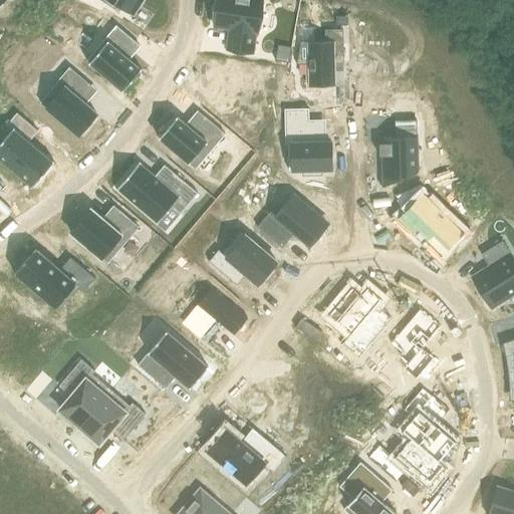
[(99,0),(119,13),(122,9),(126,11),(134,0),(99,0)]
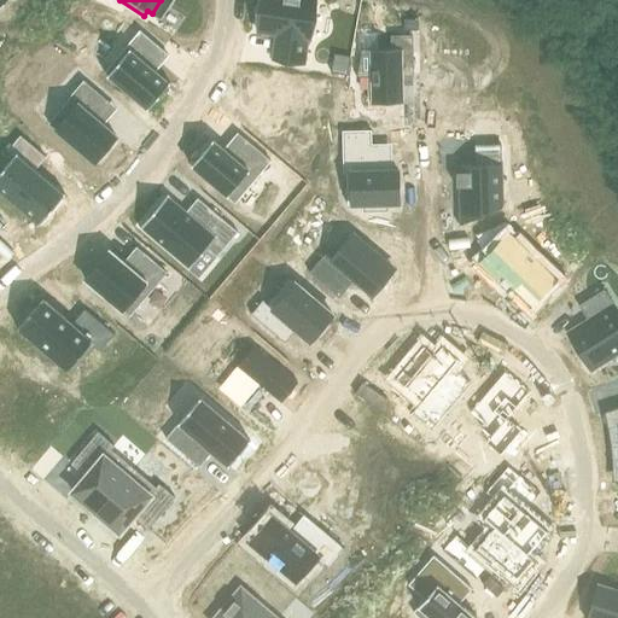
[(314,0),(262,0),(257,31),(277,34),(273,59),(304,64),(308,39),(310,39),(316,0),(314,0)]
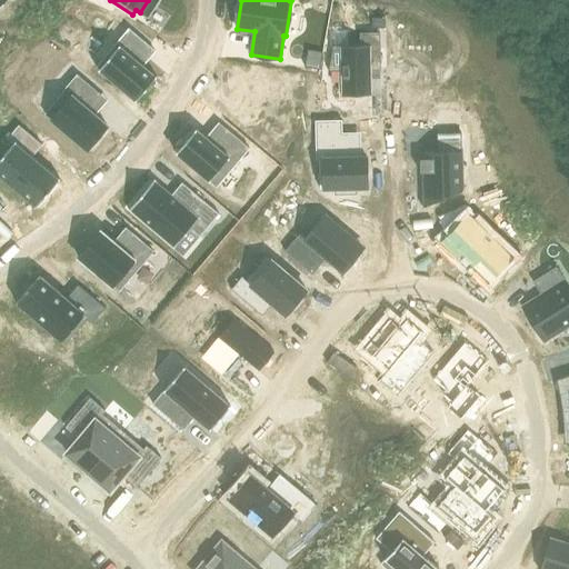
[(129,28),(96,67),(99,69),(99,70),(100,71),(100,70),(136,100),(135,100),(136,101),(157,77),(156,76),(143,66),(140,62),(152,48),(129,28)]
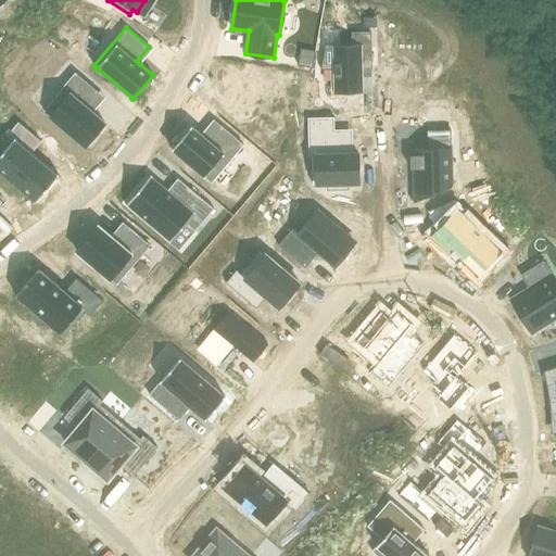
[(326,45),(321,68),(323,68),(323,67),(333,67),(333,93),(364,92),(363,77),(363,67),(370,66),(370,67),(373,67),(371,32),(370,32),(370,33),(353,33),(353,43),(326,45)]
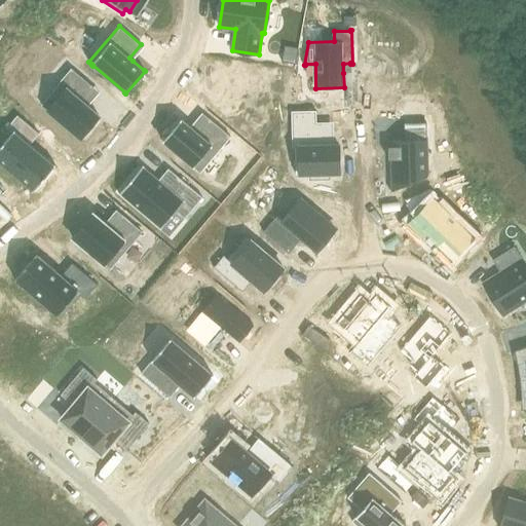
[(399,49),(361,50),(362,63),(371,63),(372,96),(400,95),(400,80),(408,80),(407,64),(400,64),(399,49)]
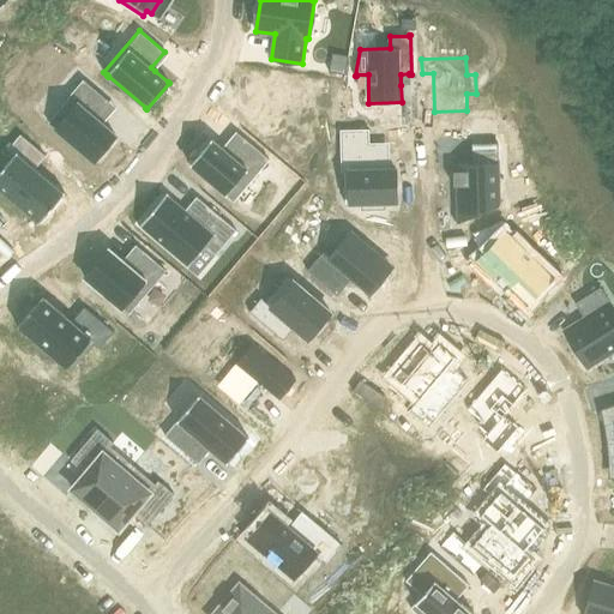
[(257,96),(253,125),(308,133),(312,107),(333,110),(338,83),(274,73),(270,97),(257,96)]
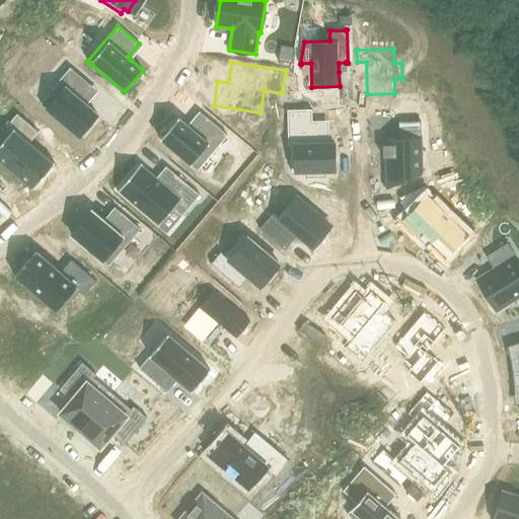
[(59,83),(42,103),(80,137),(98,115),(86,104),(80,99),(92,85),(70,67),(58,82),(59,83)]
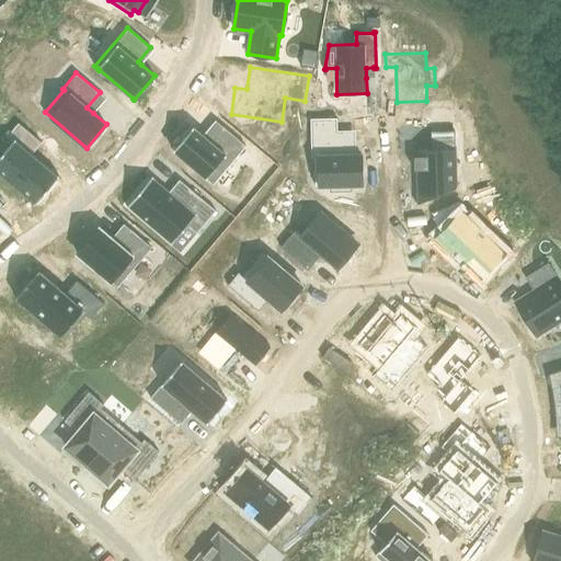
[(338,118),(311,118),(312,158),(315,158),(316,186),(330,185),(330,192),(352,192),(352,185),(363,184),(363,155),(356,155),(343,156),(342,132),(338,132),(338,118)]
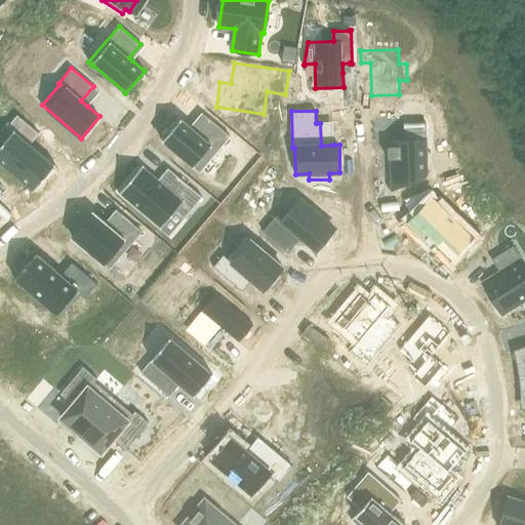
[(12,132),(0,147),(0,161),(33,189),(32,191),(33,192),(55,165),(54,164),(53,165),(30,145),(39,133),(17,115),(7,127),(12,132)]
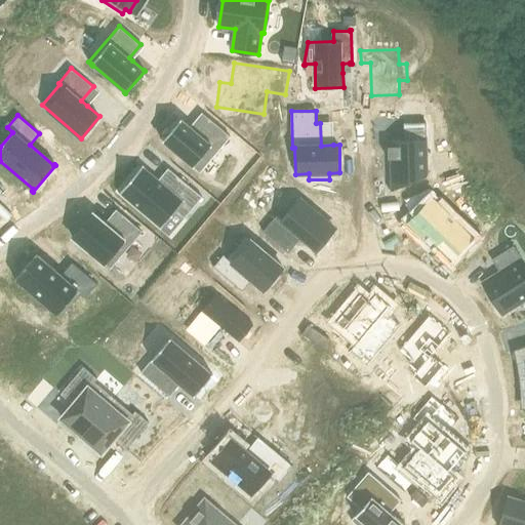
[(180,119),(162,142),(200,173),(231,136),(208,118),(197,132),(191,127),(180,119)]
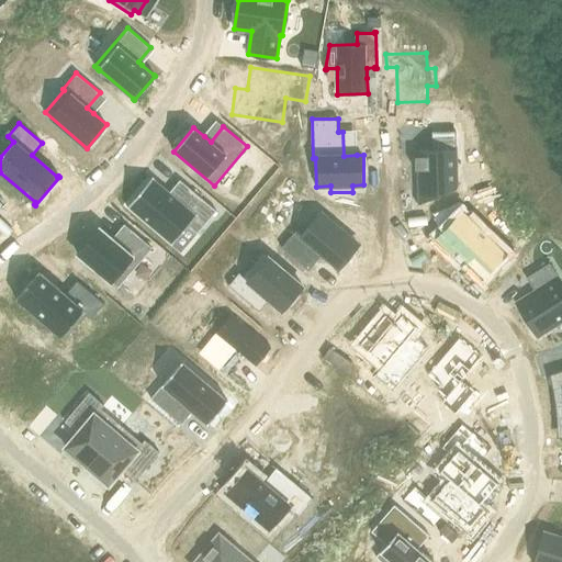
[(417,149),(416,149),(417,205),(418,205),(418,203),(458,186),(458,188),(459,188),(458,148),(457,148),(456,131),(431,132),(433,152),(417,152),(417,149)]
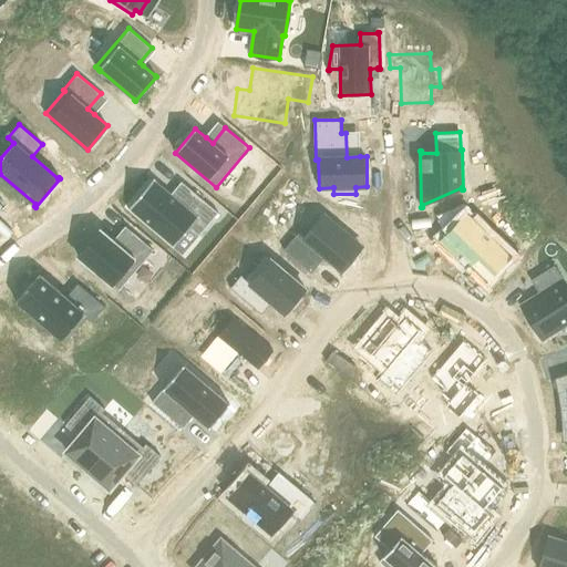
[(154,178),(129,209),(130,210),(132,208),(174,244),(172,246),(174,247),(189,228),(198,236),(218,213),(182,182),(169,195),(154,182),(156,179),(154,178)]
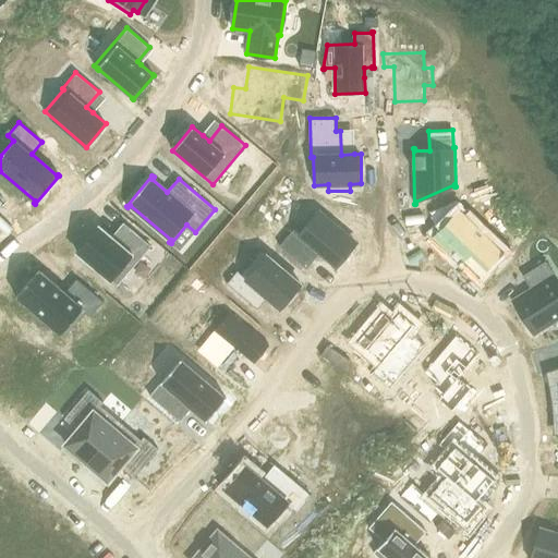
[(457,199),(429,211),(439,233),(436,238),(451,253),(453,251),(460,257),(458,259),(459,261),(462,257),(480,274),(500,252),(462,214),(466,209),(457,199)]
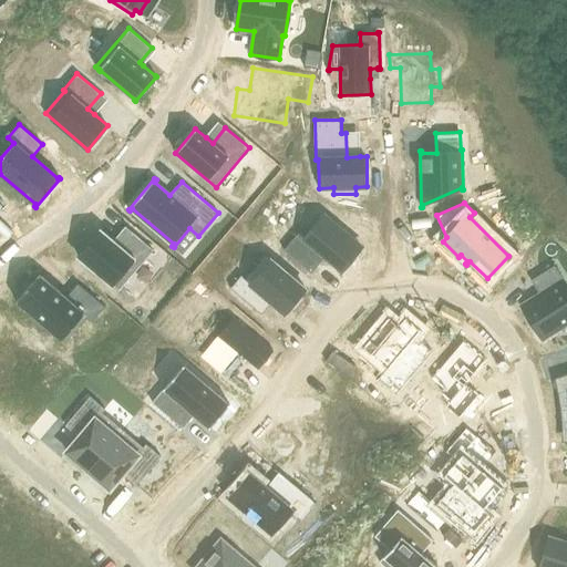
[(299,232),(284,250),(311,274),(326,256),(341,269),(349,260),(350,261),(362,247),(323,215),(306,237),(299,232)]
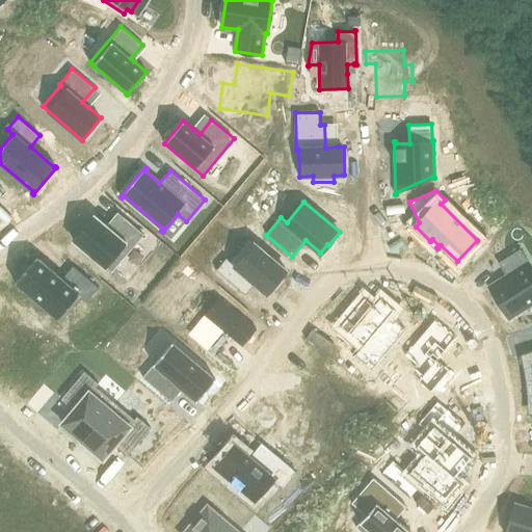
[(94,216),(74,240),(112,272),(144,235),(123,216),(111,231),(106,227),(94,216)]
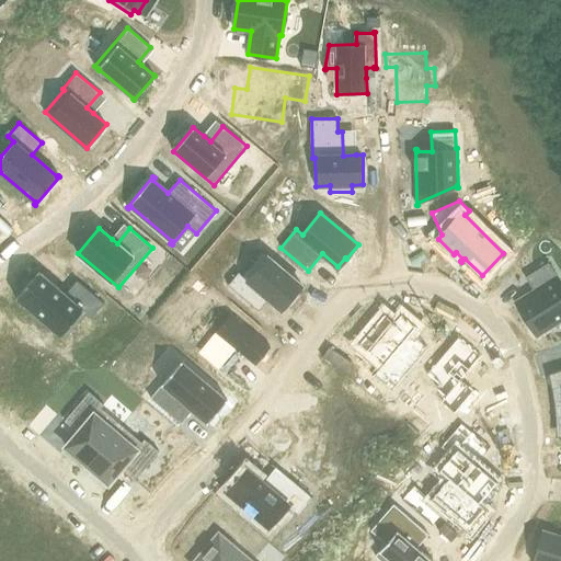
[(238,273),(228,285),(250,304),(261,292),(267,298),(282,310),(287,304),(290,307),(300,295),(297,293),(302,286),(262,252),(242,276),(238,273)]
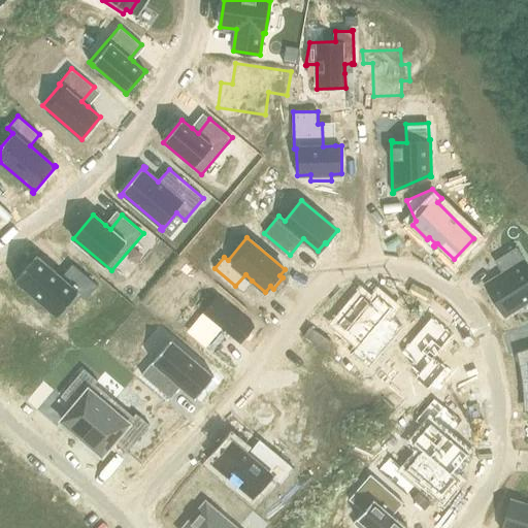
[(502,273),(485,285),(505,317),(527,301),(527,268),(524,262),(526,261),(517,246),(494,261),(502,273)]
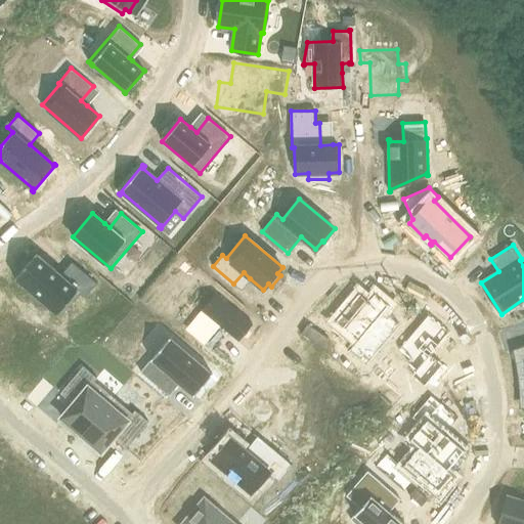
[(36,254),(15,278),(30,292),(28,294),(40,304),(42,302),(60,317),(81,293),(85,297),(97,284),(72,262),(61,274),(36,254)]
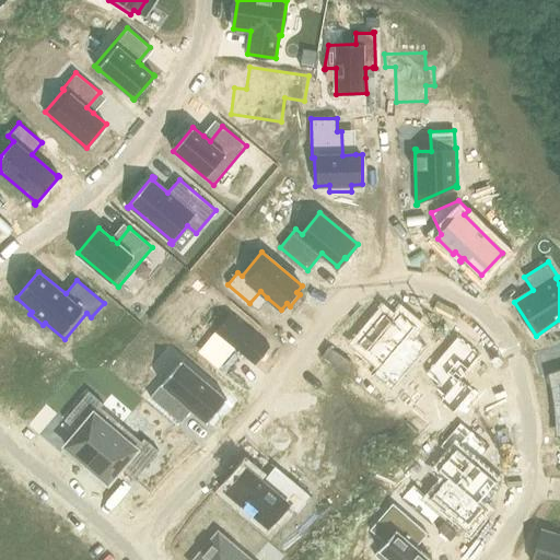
[(232,313),(217,331),(235,347),(252,361),(255,363),(270,346),(232,313)]
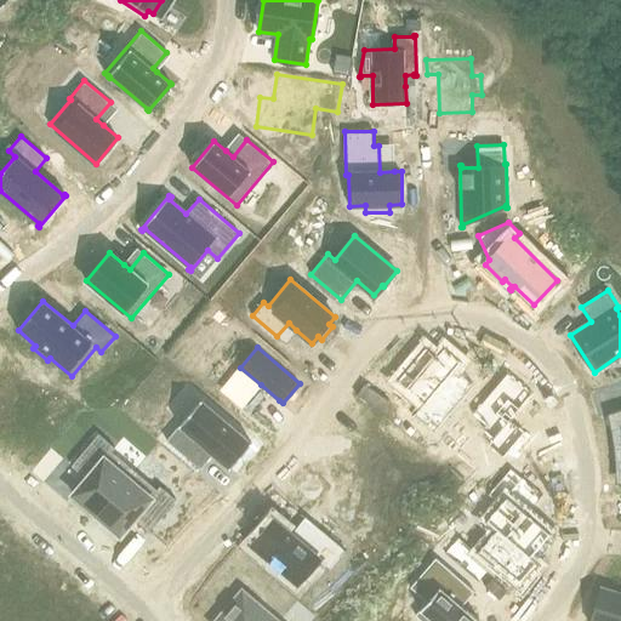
[(426,347),(398,381),(415,396),(423,403),(415,414),(415,415),(434,431),(473,385),(461,374),(459,377),(453,372),(455,369),(461,362),(445,347),(437,357),(426,347)]
